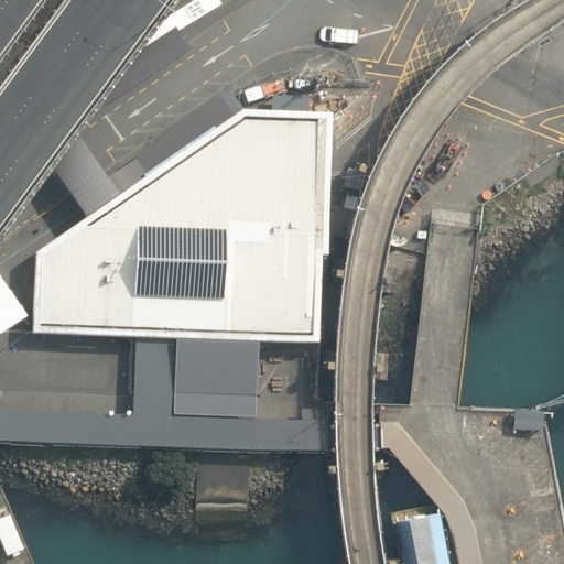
[(229,91),(104,179),(115,196),(241,109),(229,91)]
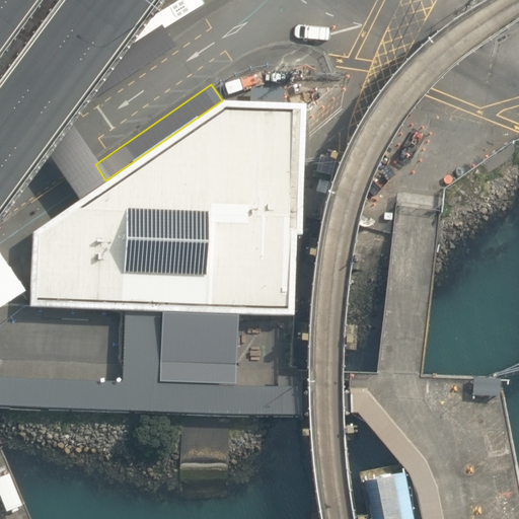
[(0,300),(0,357),(40,360),(42,307),(124,310),(141,311),(160,312),(291,317),(293,239),(300,238),(301,216),(305,133),(307,106),(285,105),(222,100),(105,180),(101,181),(76,199),(28,231),(28,256),(28,283),(28,301),(0,300)]
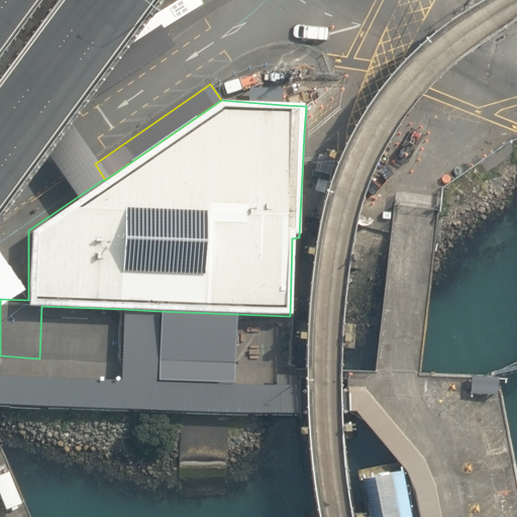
[(0,268),(0,295),(19,282),(28,282),(28,255),(19,255),(0,268)]
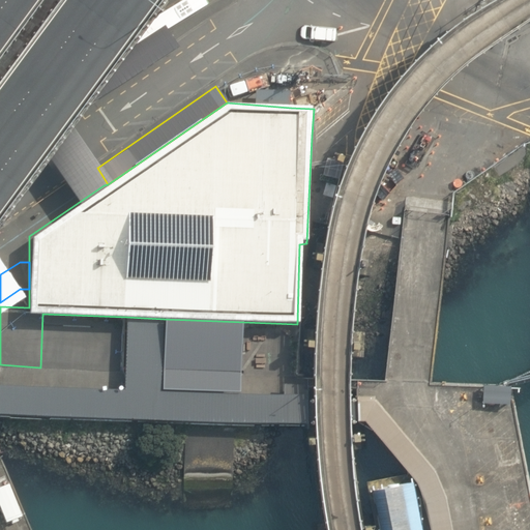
[(144,318),(126,317),(124,371),(124,391),(0,387),(0,415),(295,425),(294,410),(295,398),(160,392),(162,372),(164,319),(144,318)]
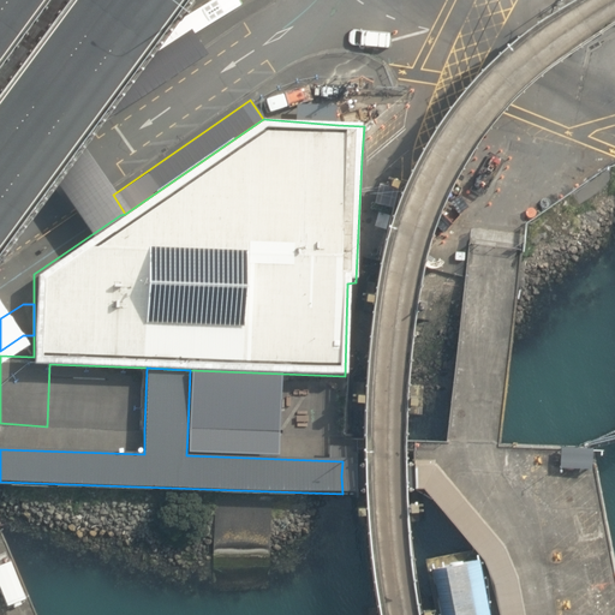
[(592,448),(561,447),(560,466),(591,467),(592,448)]
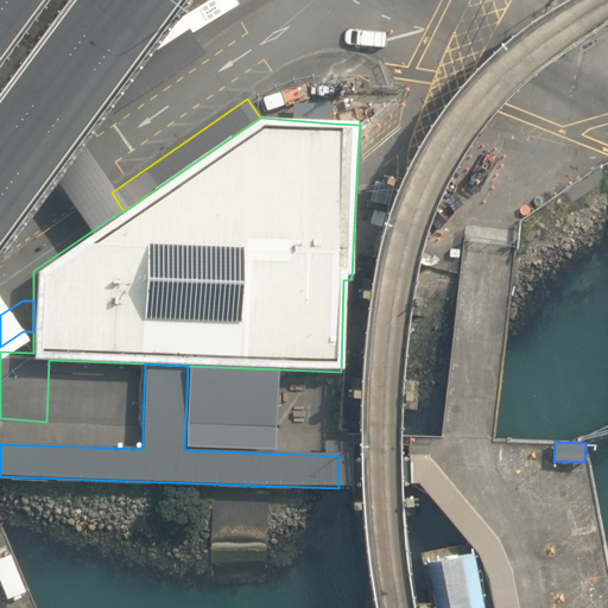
[(430,456),(339,456),(337,470),(339,488),(411,488),(417,481),(420,479),(483,551),(494,607),(520,607),(513,569),(500,539),(430,456)]
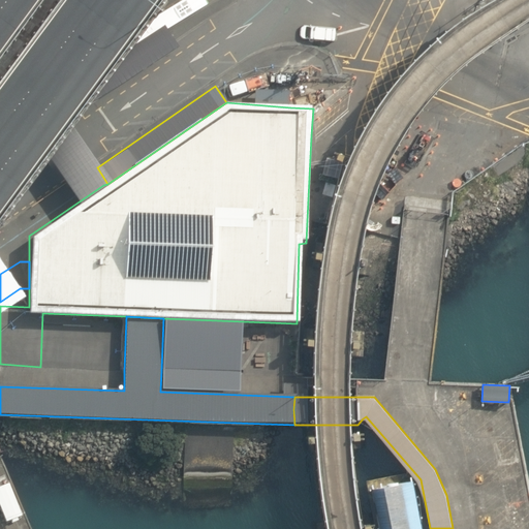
[(369,486),(376,528),(418,528),(410,480),(369,486)]
